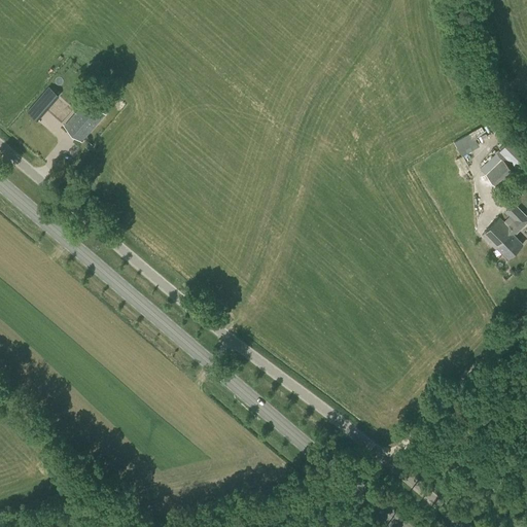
[(64,126),(82,142),(106,114),(88,98),(64,126)]
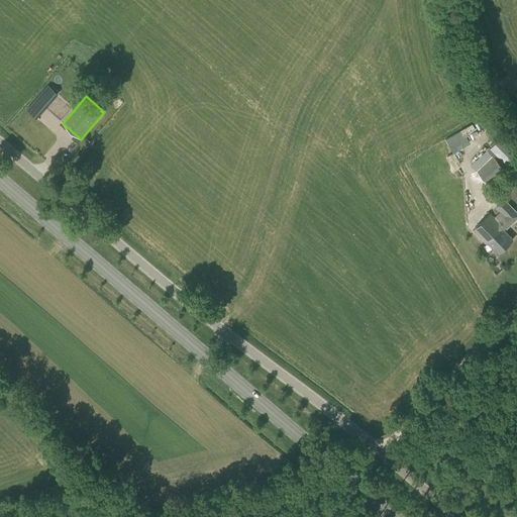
[(47,99),(40,107),(48,114),(56,106),(47,99)]
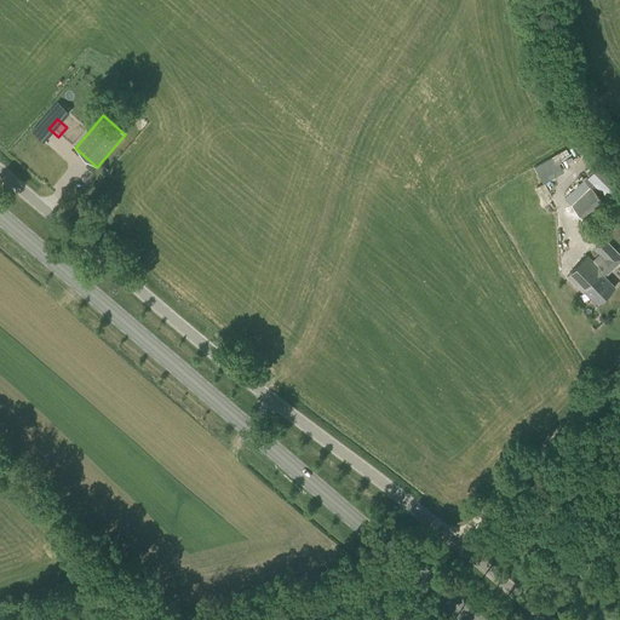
[(537,165),(546,182),(572,167),(566,158),(573,154),(569,147),(537,165)]
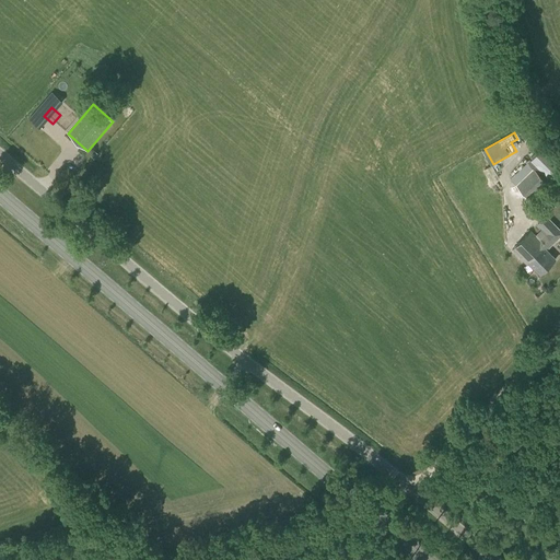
[(551,186),(548,183),(559,171),(559,166),(543,149),(511,179),(533,202),(551,186)]
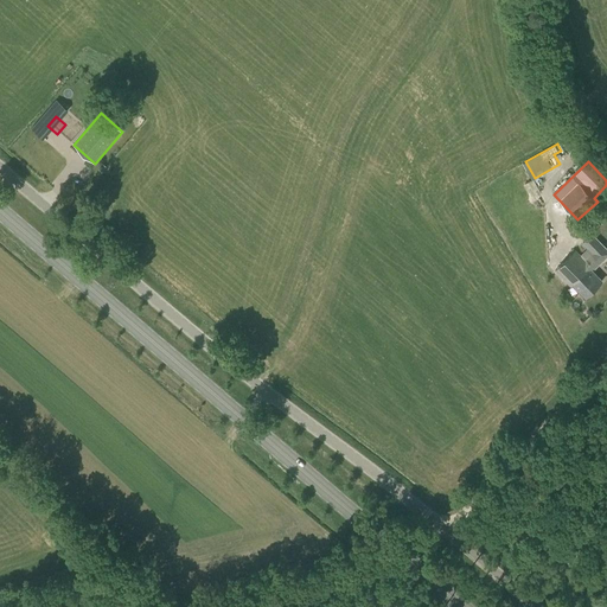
[(526,183),(534,196),(538,193),(531,180),(526,183)]
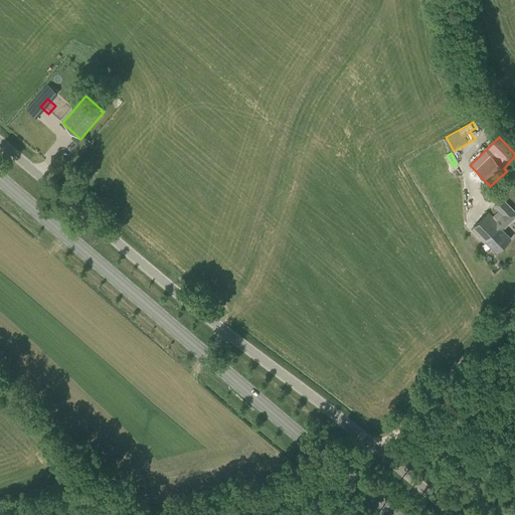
[(514,217),(514,210),(502,198),(472,229),(485,243),(487,242),(497,252),(512,237),(503,229),(514,217)]
